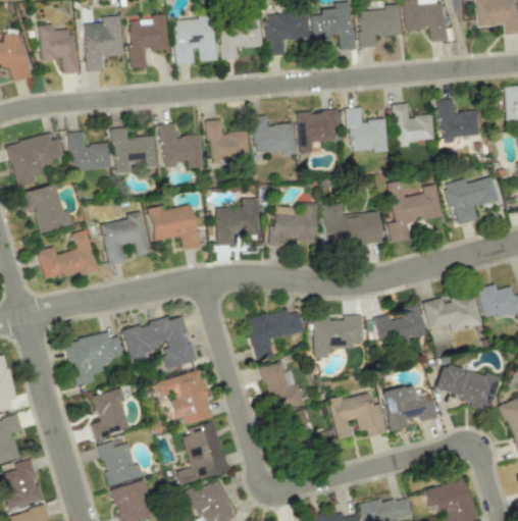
[(442,0),(403,0),(405,31),(429,29),(430,42),(445,41),(442,0)]
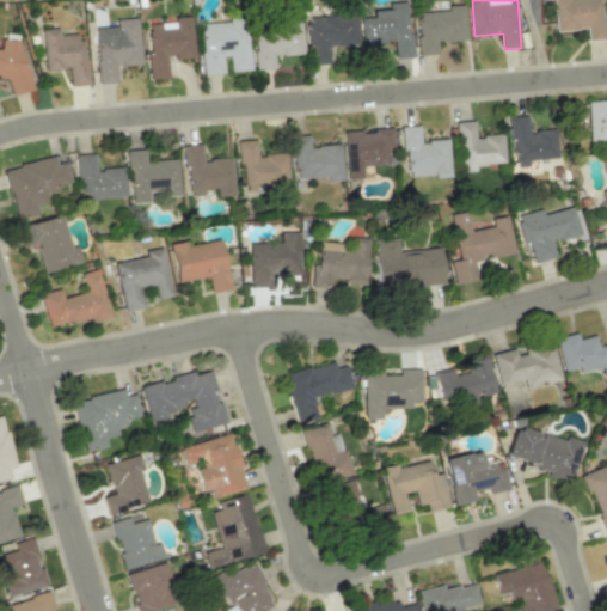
[(605,0),(572,0),(571,0),(570,0),(556,0),(558,32),(590,30),(592,42),(606,41),(606,20),(605,0)]
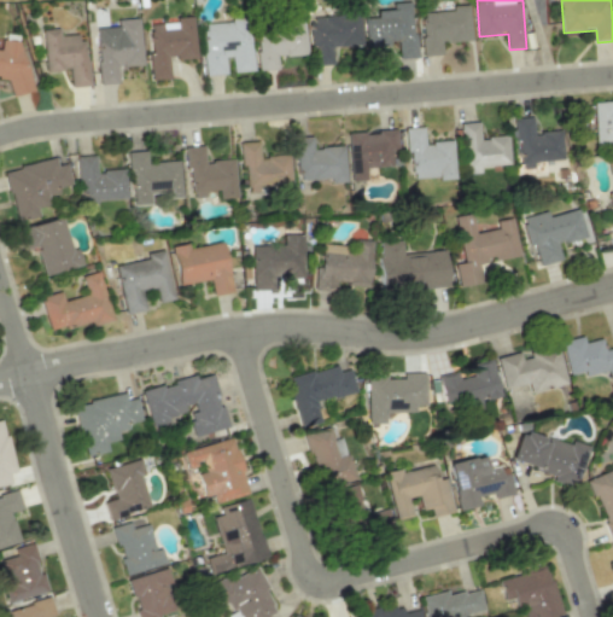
[(416,3),(398,3),(398,11),(380,11),(381,18),(369,19),(369,47),(402,45),(402,58),(419,58),(416,3)]
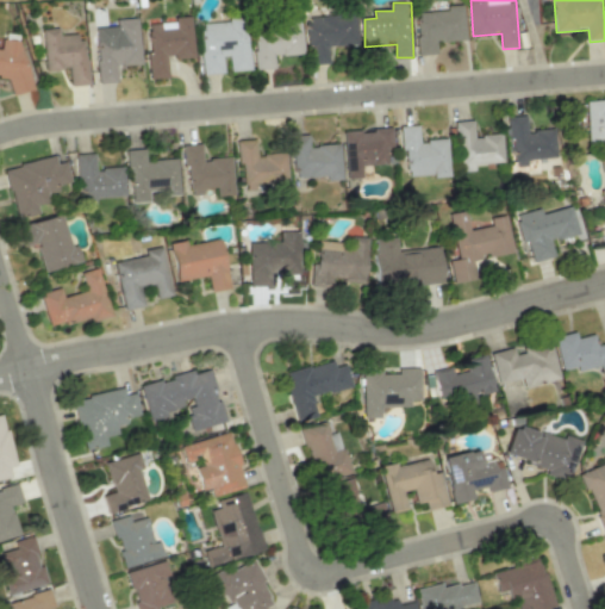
[(422,56),(440,55),(440,43),(469,41),(467,6),(451,6),(451,12),(419,13),(422,56)]
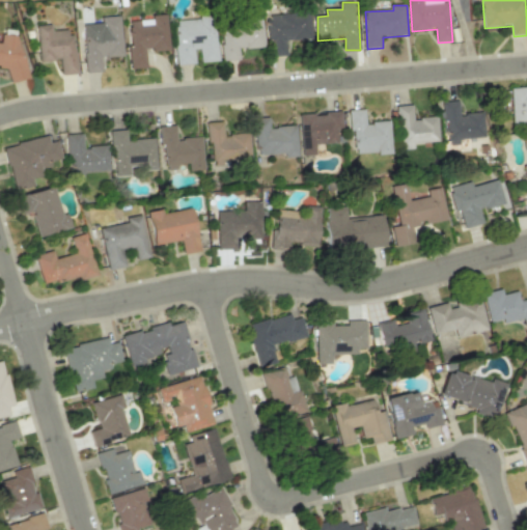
[(313,39),(312,10),(270,12),(272,57),(289,56),(288,40),(313,39)]
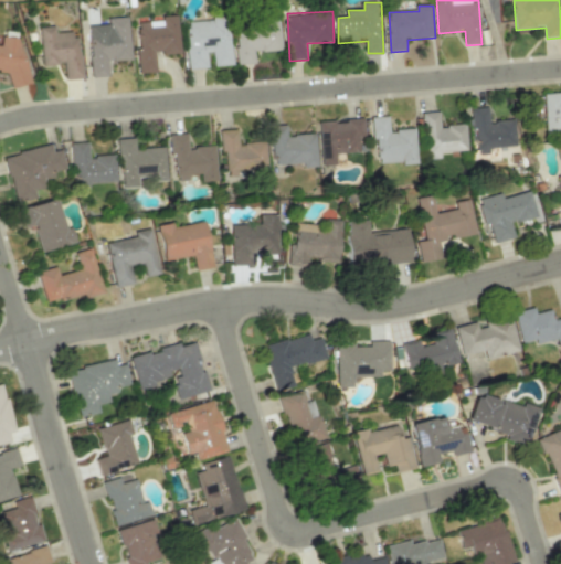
[(183,53),(181,16),(166,17),(166,22),(139,23),(143,74),(159,73),(158,55),(183,53)]
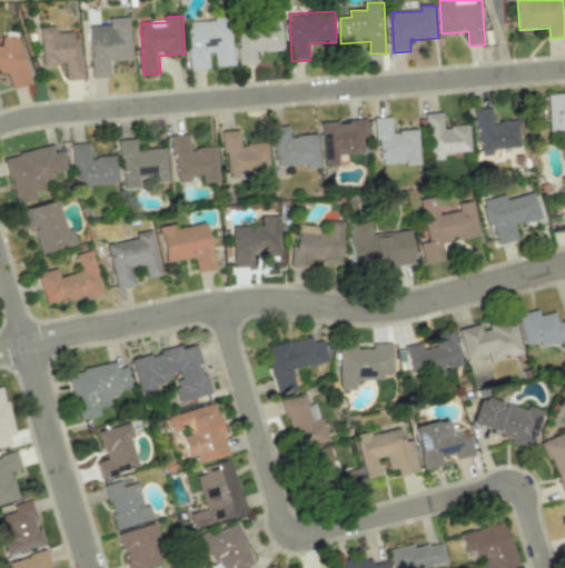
[(135,60),(132,18),(110,19),(110,20),(91,21),(95,79),(112,78),(111,61),(135,60)]
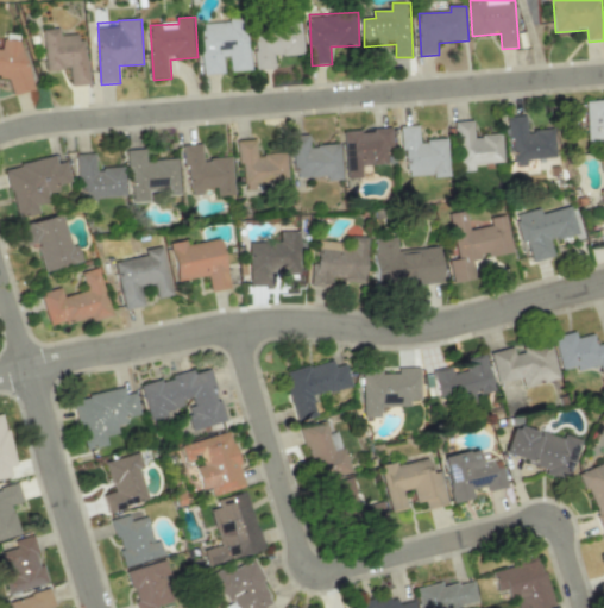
[(252,71),(251,22),(203,23),(206,75),(230,74),(230,73),(252,71)]
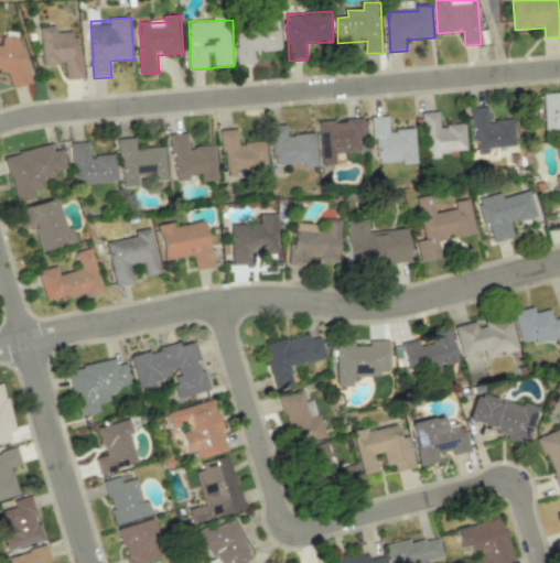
[(283,51),(282,20),(239,22),(240,65),(257,64),(257,52),(283,51)]
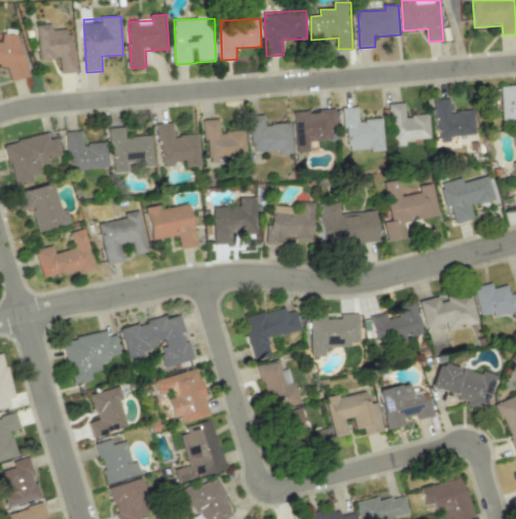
[(76,73),(73,28),(53,30),(52,24),(38,26),(41,62),(61,60),(62,74),(76,73)]
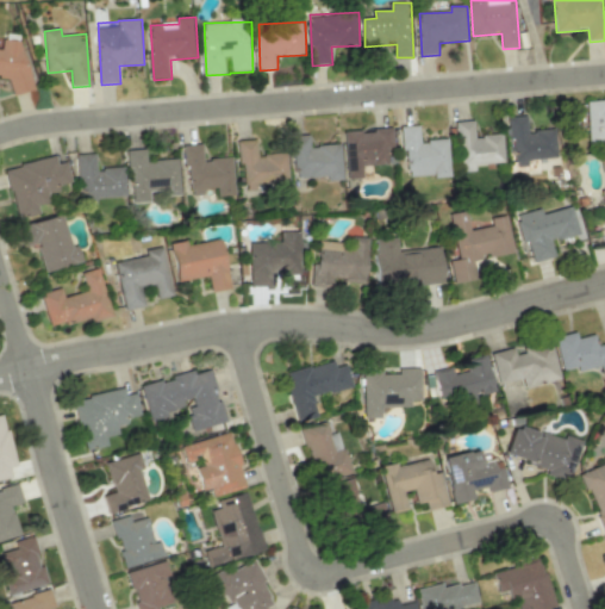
[(36,91),(22,42),(5,39),(4,50),(0,49),(0,78),(10,79),(14,97),(36,91)]
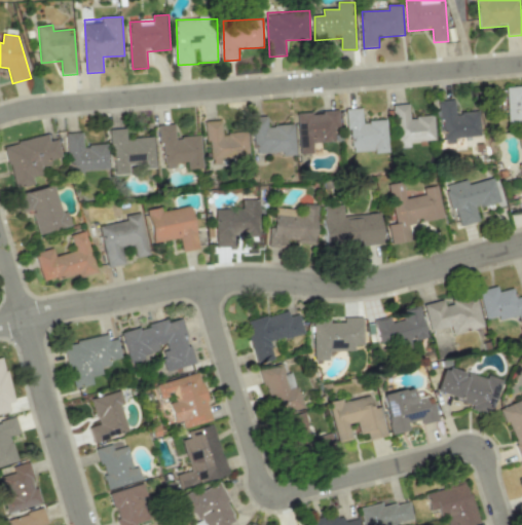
[(521,86),(509,87),(510,123),(521,122),(521,86)]
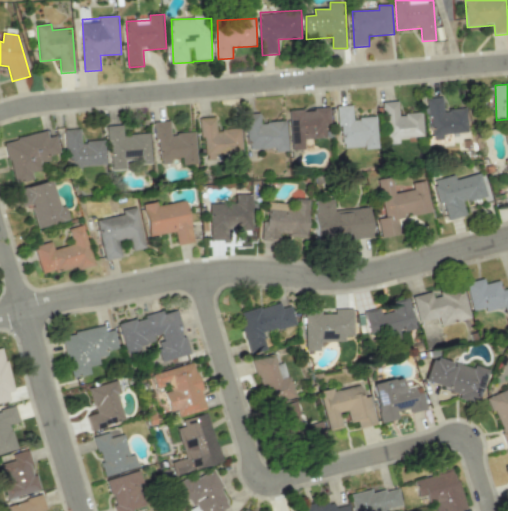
[(468,109),(445,111),(444,98),(429,99),(433,142),(446,140),(445,135),(470,132),(468,109)]
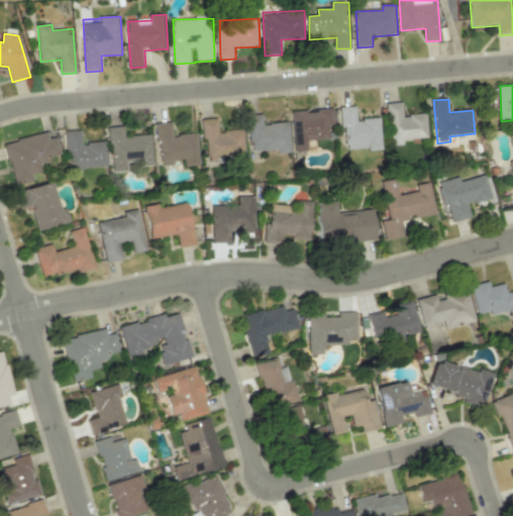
[(389,103),(391,146),(405,146),(405,139),(429,138),(428,114),(404,116),(403,103),(389,103)]
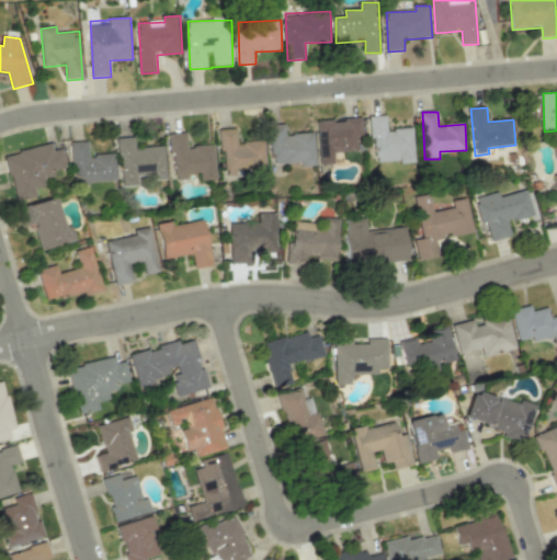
[(373,117),(374,164),(416,162),(415,129),(388,130),(388,116),(373,117)]
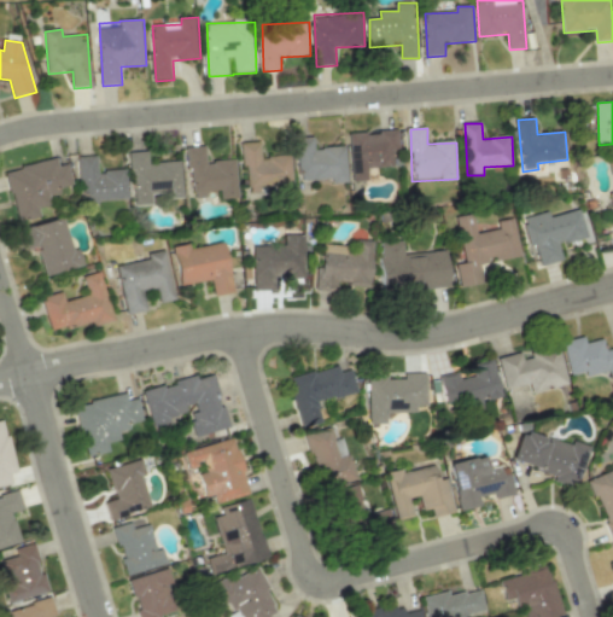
[(350,134),(352,182),(369,181),(369,169),(396,167),(395,151),(401,150),(400,131),(350,134)]
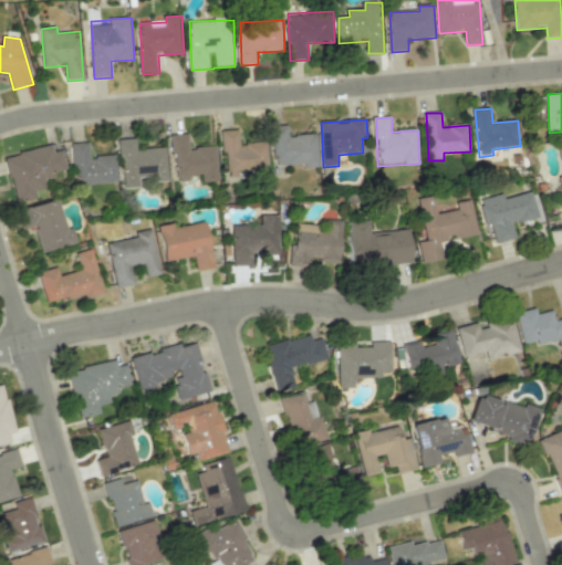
[(320,168),(318,135),(289,136),(288,127),(272,127),(274,166),(305,165),(305,168),(320,168)]
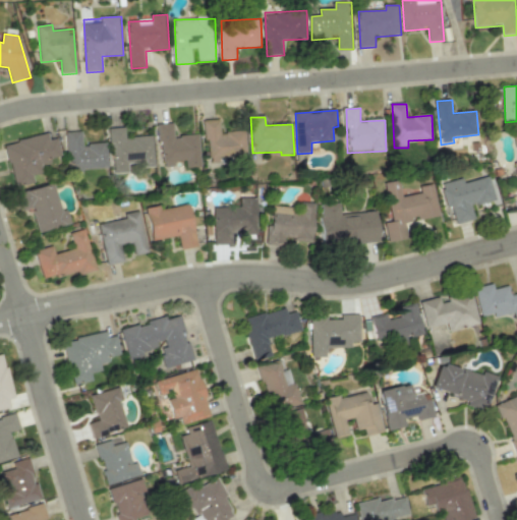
[(205,120),(207,163),(221,163),(221,158),(247,157),(246,131),(221,132),(220,120),(205,120)]
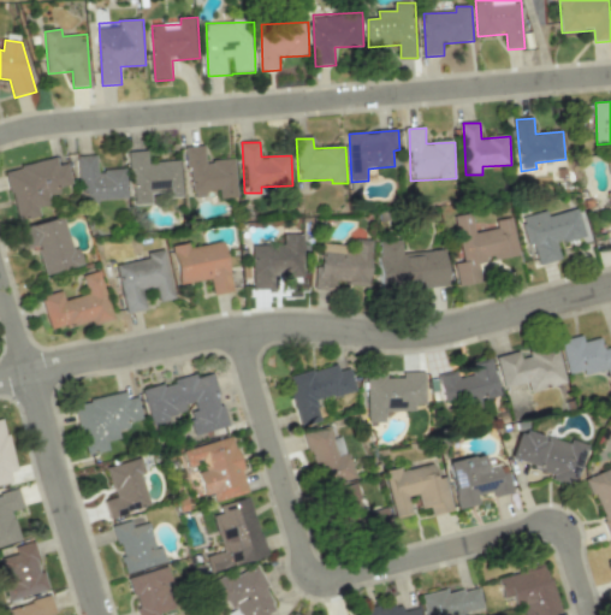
[(236,160),(207,161),(206,146),(189,147),(193,197),(207,197),(207,191),(220,190),(220,200),(238,199),(236,160)]
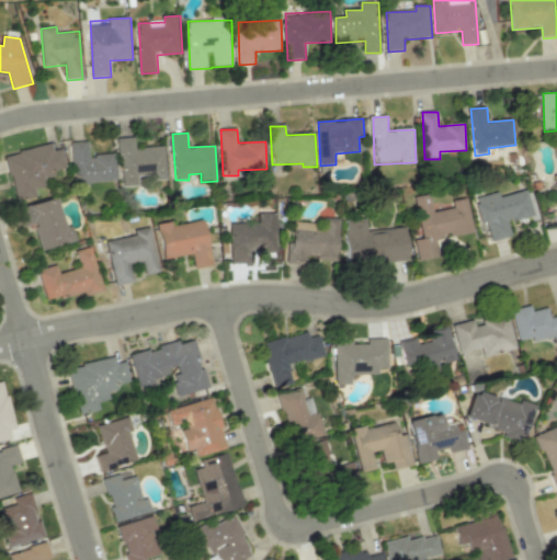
[(166,147),(136,148),(136,138),(121,138),(123,187),(139,186),(139,176),(154,175),(154,181),(167,181),(166,147)]
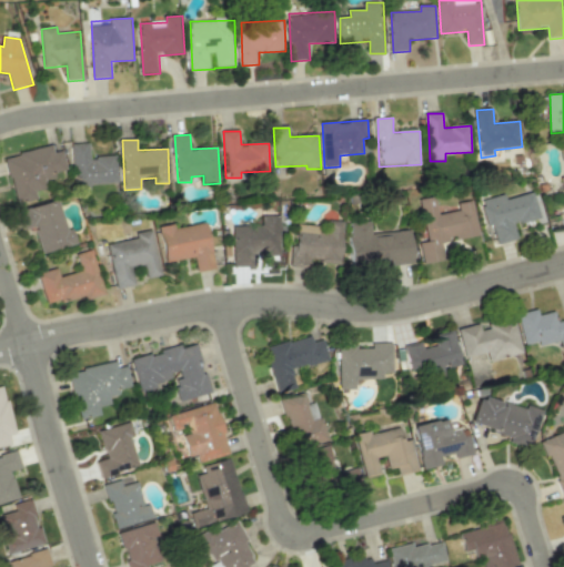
[(118,157),(91,158),(91,143),(74,144),(76,186),(119,184),(118,157)]
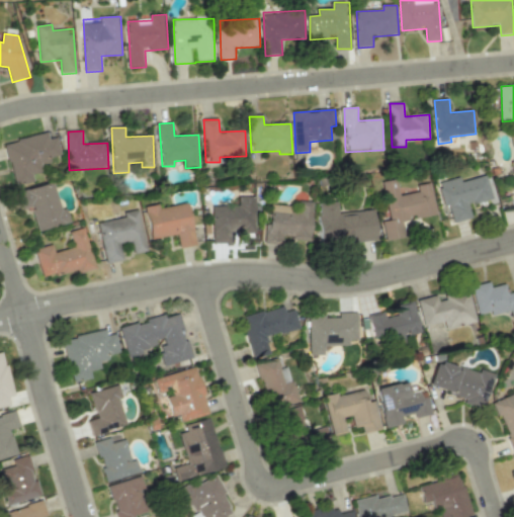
[(6,143),(16,186),(35,182),(34,175),(44,172),(43,166),(53,163),(52,158),(62,156),(59,138),(50,140),(49,134),(6,143)]
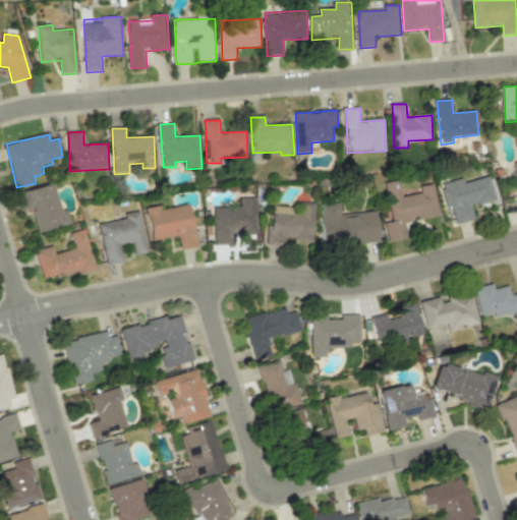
[(466,183),(465,179),(443,184),(448,209),(453,208),(457,225),(476,220),(473,207),(497,200),(491,177),(466,183)]
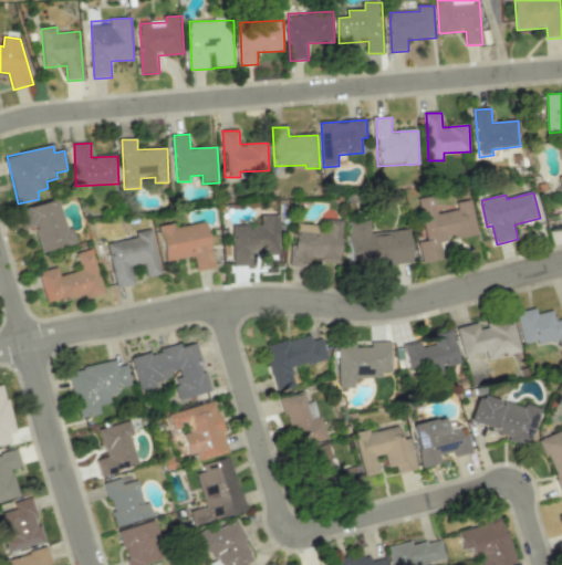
[(479,236),(474,200),(458,202),(459,210),(438,215),(435,197),(420,199),(427,241),(419,242),(423,263),(444,260),(441,242),(453,241),(453,240),(479,236)]
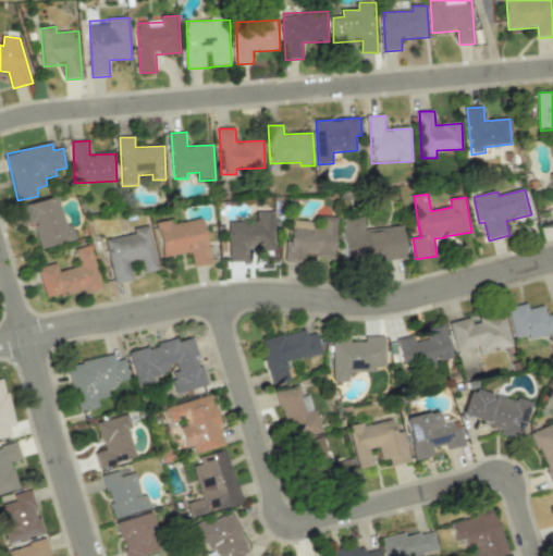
[(42,249),(77,239),(73,224),(68,225),(60,196),(20,207),(25,226),(35,223),(42,249)]
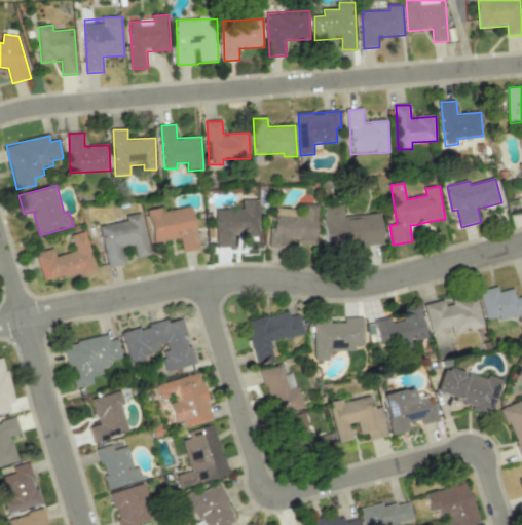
[(236,248),(236,236),(261,236),(260,200),(244,200),(244,210),(217,210),(218,248),(236,248)]
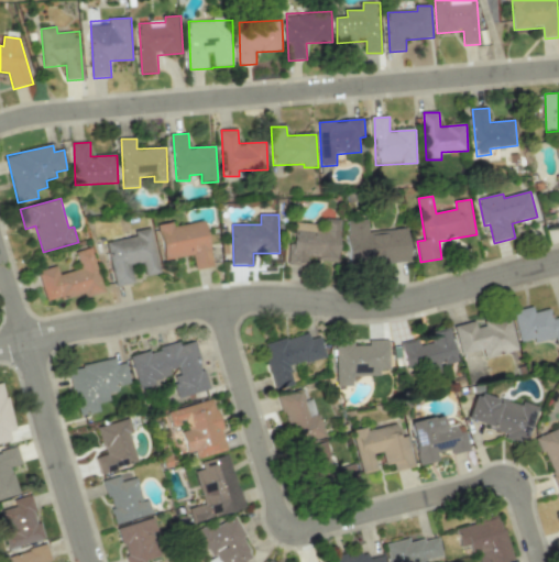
[(341,220),(322,219),(322,224),(294,223),(292,264),(309,264),(310,260),(339,261),(341,220)]
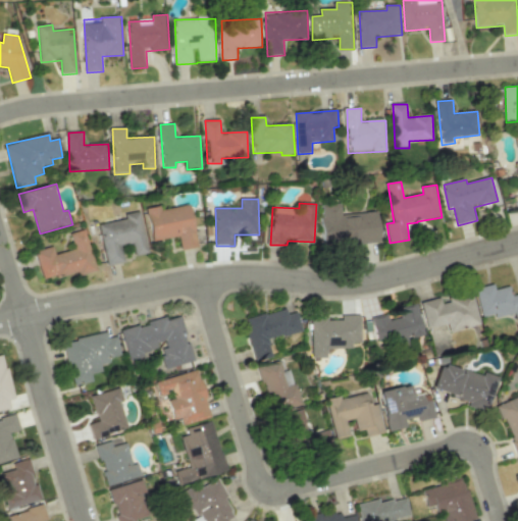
[(343,215),(342,203),(321,205),(324,248),(380,244),(378,212),(343,215)]
